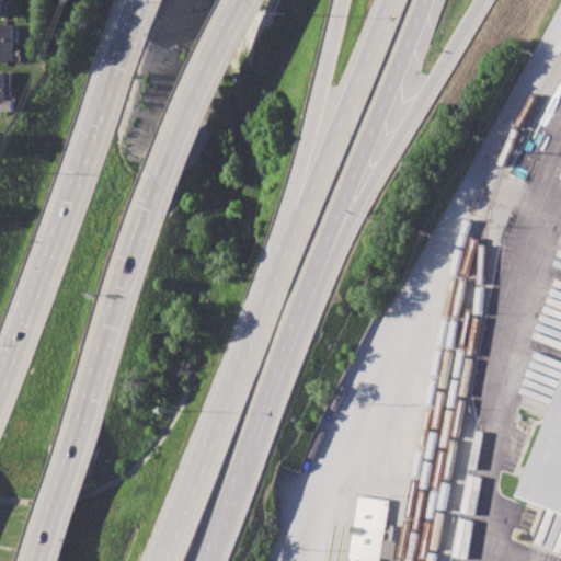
[(0,14),(0,0),(7,0),(7,1),(11,1),(11,14),(0,14)]
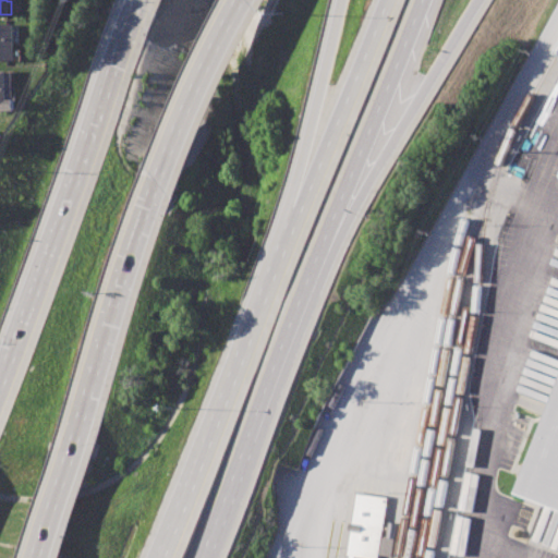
[(0,60),(0,24),(14,24),(15,60),(0,60)]
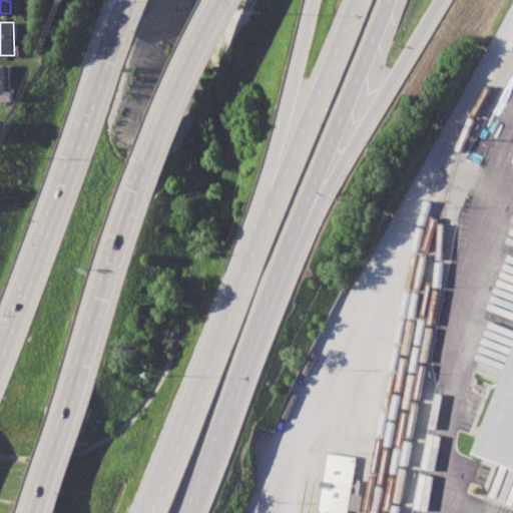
[(0,63),(8,63),(8,90),(15,90),(16,102),(0,102),(0,63)]
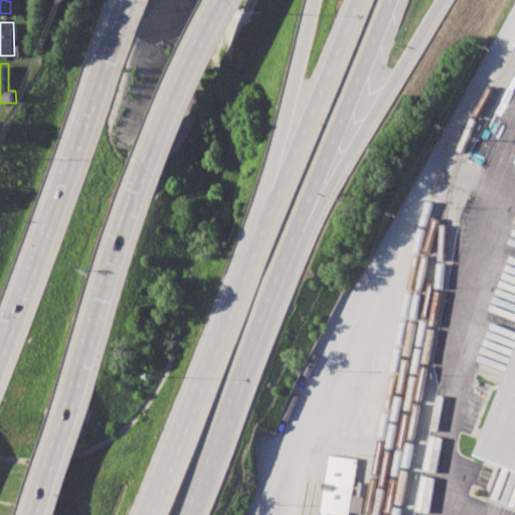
[(514,468),(478,454),(514,359),(514,468)]
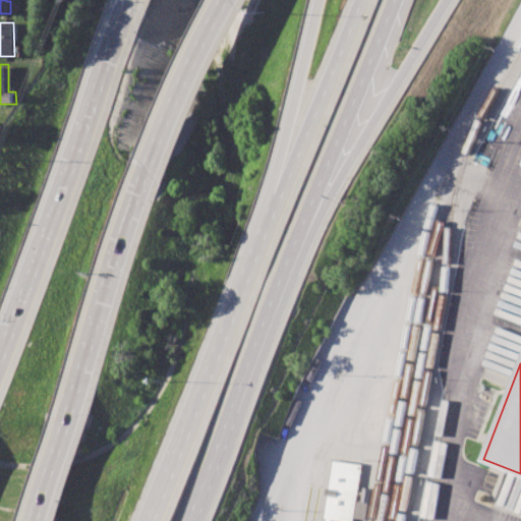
[(332,460),(361,464),(352,520),(337,520),(323,519),(332,460)]
